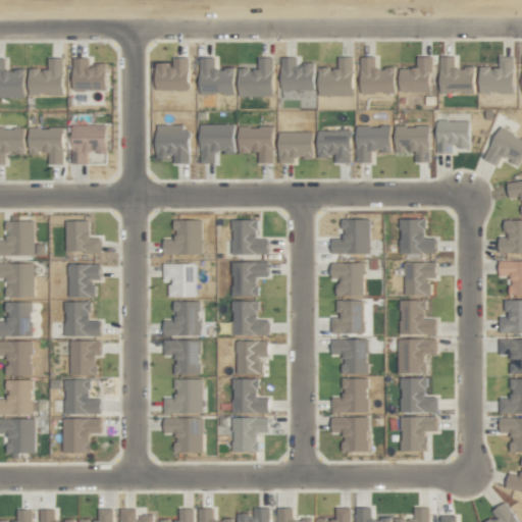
[(399,67),(400,92),(431,91),(430,55),(418,55),(418,67),(399,67)]
